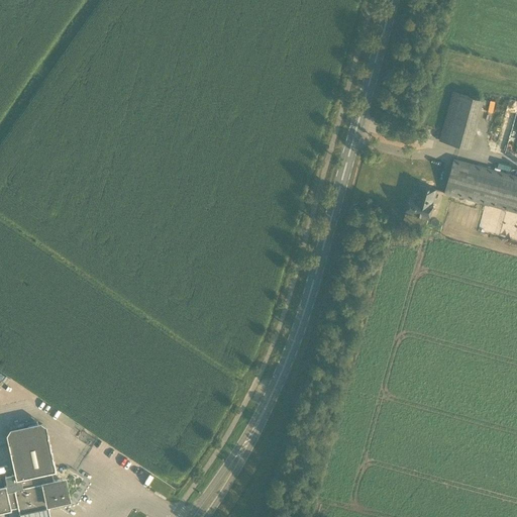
[(483,100),(453,92),(439,140),(469,148),(483,100)]
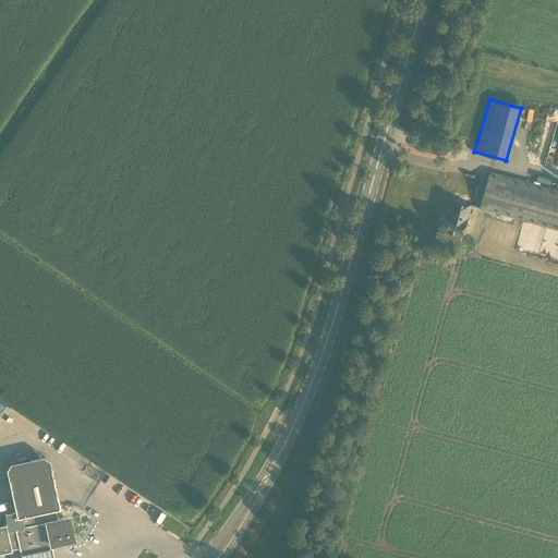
[(557,190),(489,172),(480,208),(557,229),(557,190)]
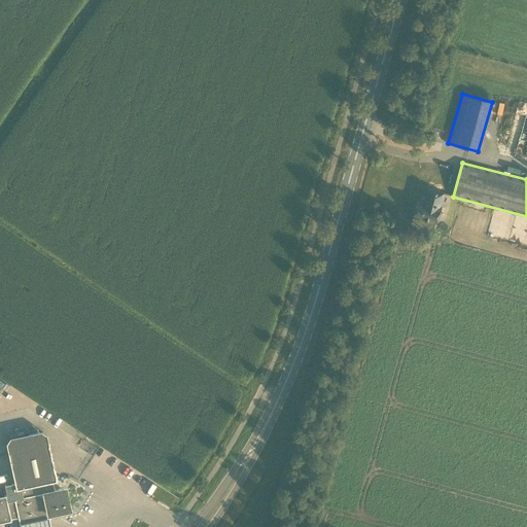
[(441,206),(444,194),(428,189),(424,203),(417,202),(413,216),(436,222),(442,206),(441,206)]
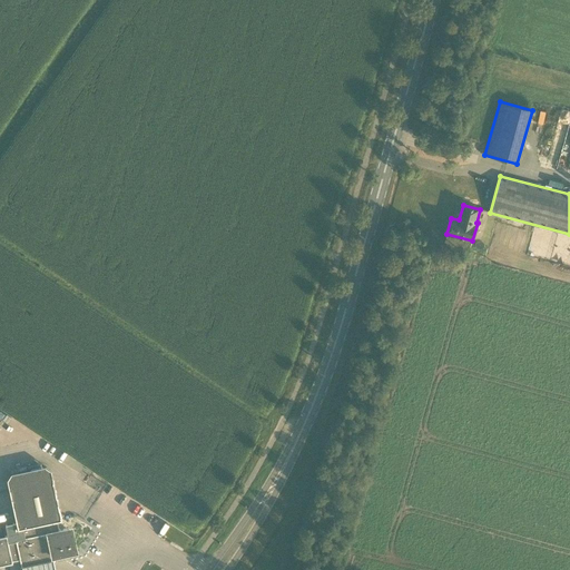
[(7,536),(0,537),(0,566),(12,563),(12,561),(20,559),(22,567),(23,567),(53,560),(55,560),(53,556),(71,552),(76,544),(74,538),(67,533),(60,534),(58,526),(57,520),(61,519),(55,484),(52,480),(9,490),(17,522),(16,522),(13,523),(13,526),(9,526),(7,527),(7,524),(6,524),(8,536),(7,536)]
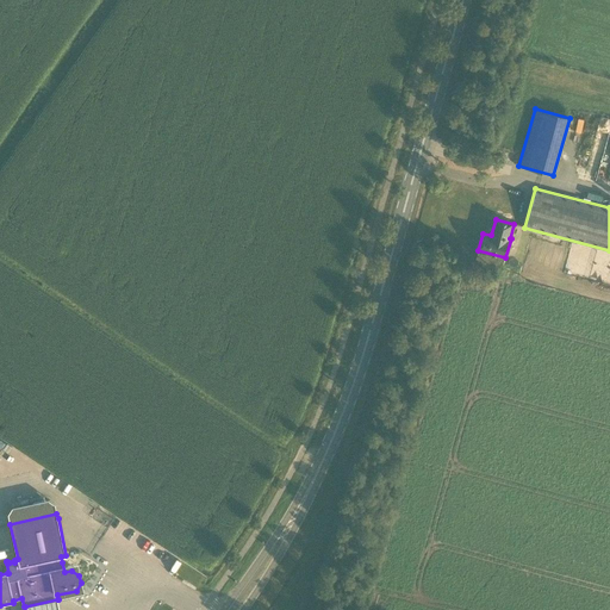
[(25,607),(25,609),(60,609),(57,599),(25,607)]
